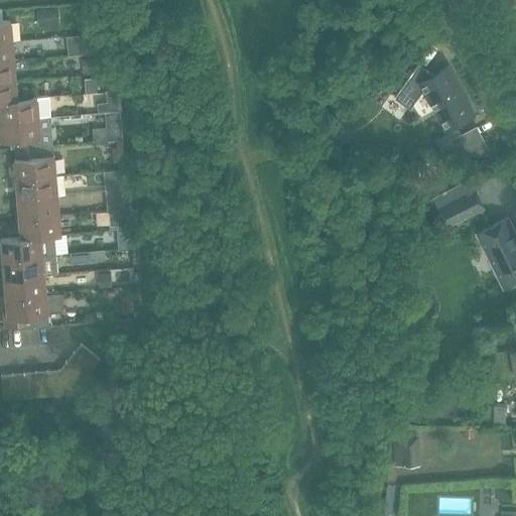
[(39,12),(40,26),(60,25),(59,11),(39,12)]
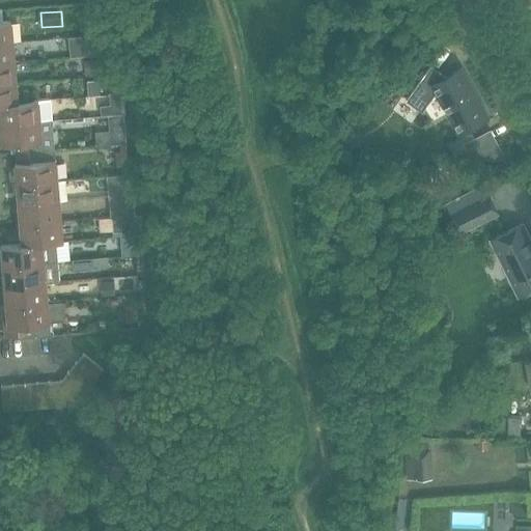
[(0,43),(12,43),(10,22),(0,22),(0,43)]
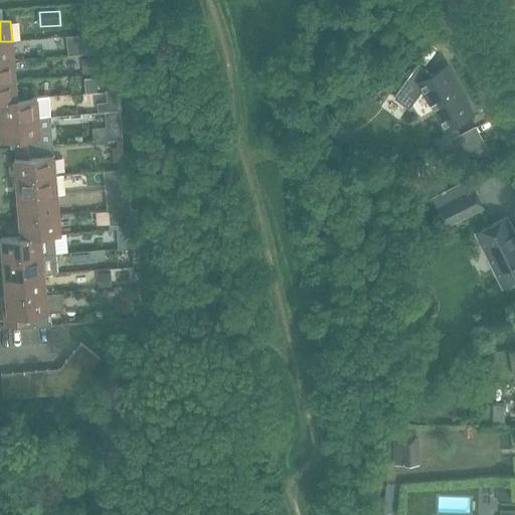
[(64,47),(76,44),(73,29),(61,32),(64,47)]
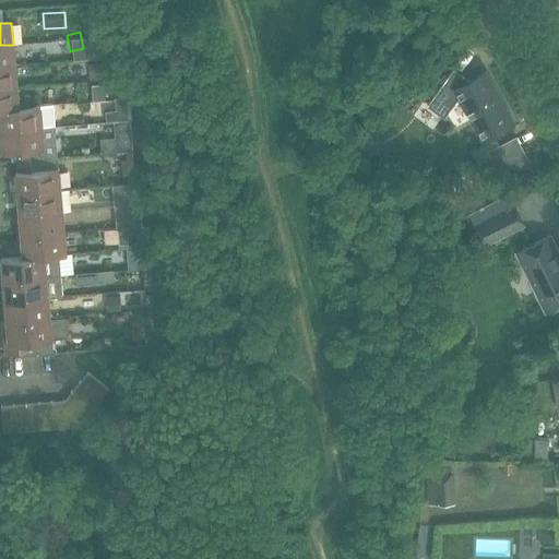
[(54,40),(56,56),(66,55),(64,39),(54,40)]
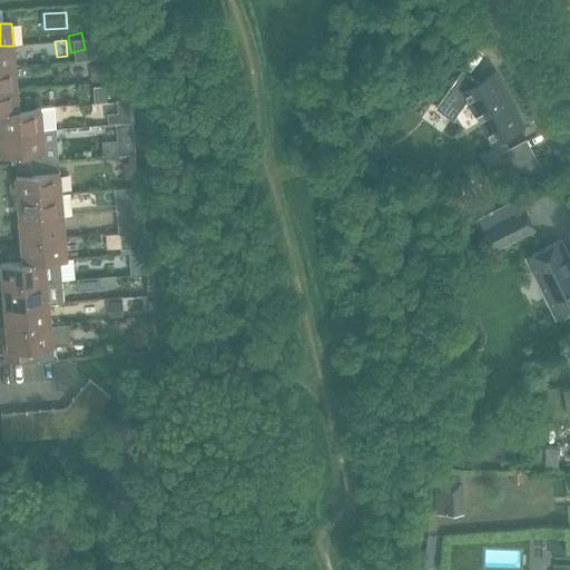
[(0,46),(0,67),(16,67),(13,46),(0,46)]
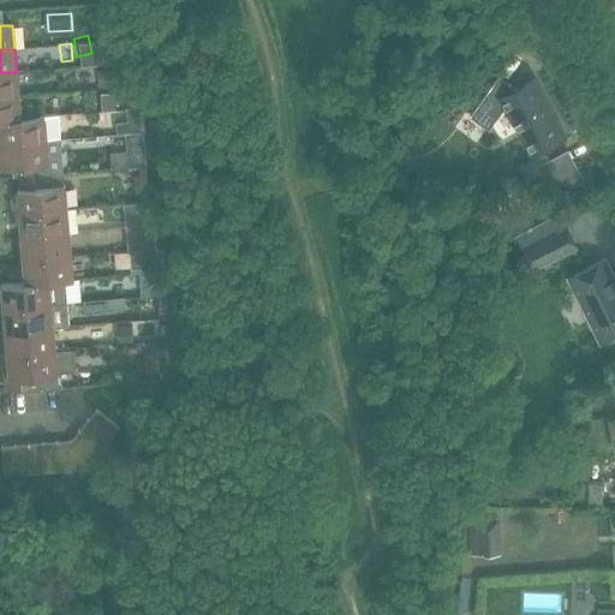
[(126,63),(109,66),(117,105),(132,102),(126,63)]
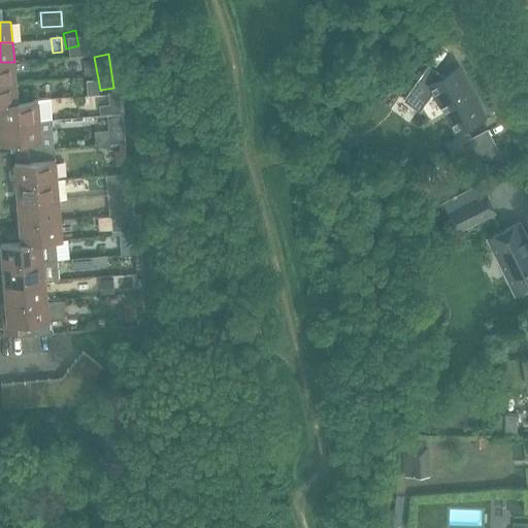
[(0,62),(0,83),(15,81),(14,62),(0,62)]
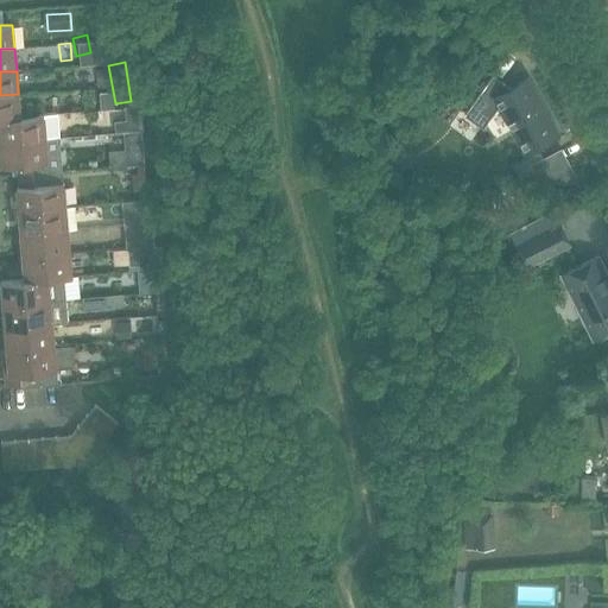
[(493,76),(464,114),(483,127),(500,106),(526,151),(527,150),(527,149),(556,133),(556,134),(558,133),(526,77),(525,78),(526,80),(511,88),(493,76)]
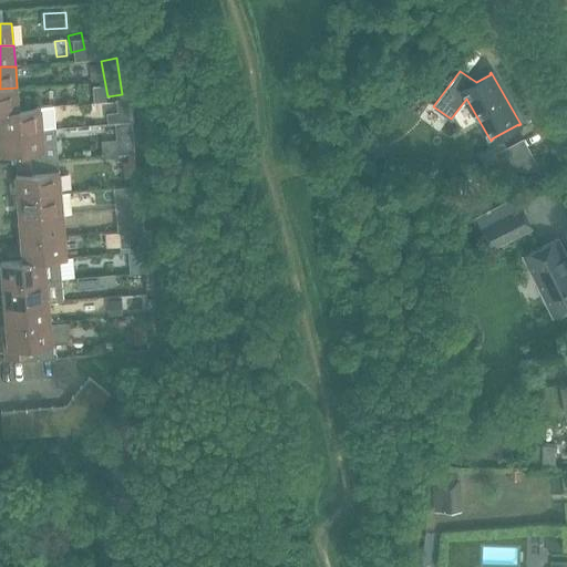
[(91,78),(94,100),(105,99),(102,75),(91,78)]
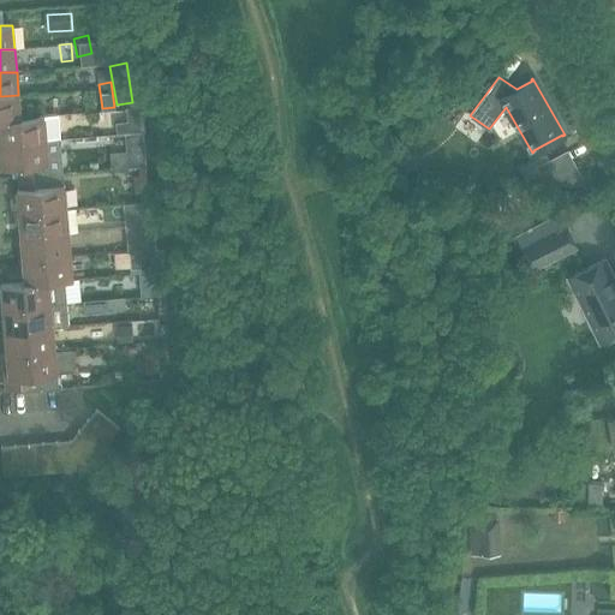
[(0,96),(0,120),(21,119),(21,118),(18,95),(0,96)]
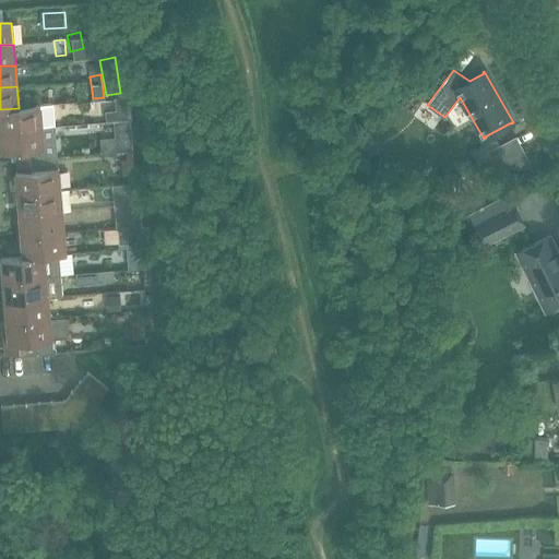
[(144,108),(140,88),(125,93),(129,111),(144,108)]
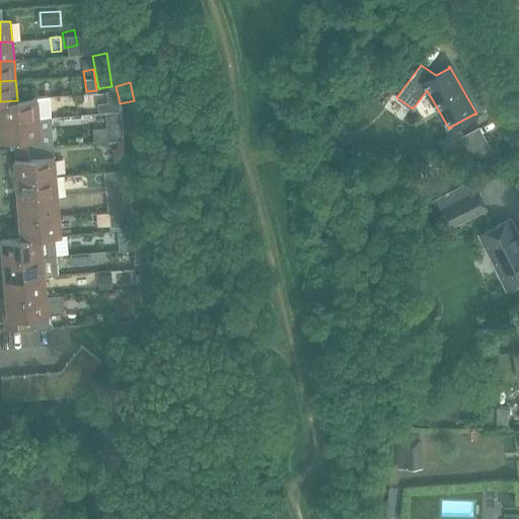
[(82,94),(83,108),(93,108),(92,94),(82,94)]
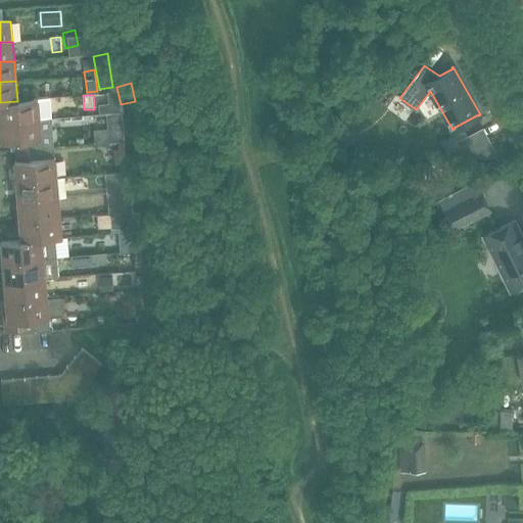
[(0,122),(39,120),(39,117),(51,116),(50,98),(38,99),(17,100),(17,101),(0,102),(0,122)]
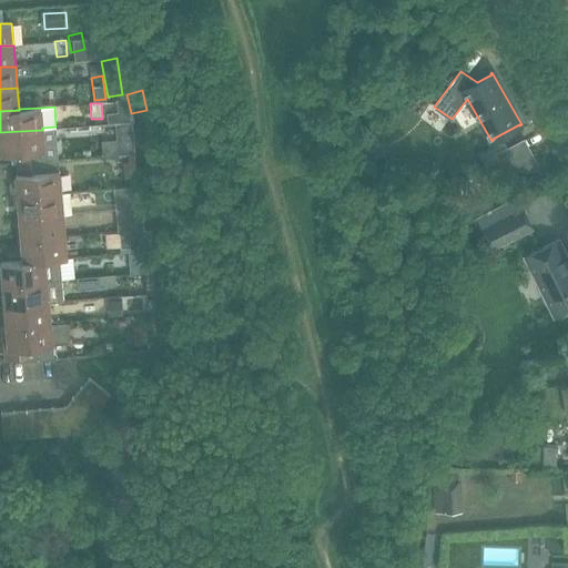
[(16,154),(17,164),(59,161),(57,140),(43,141),(42,130),(0,132),(0,150),(0,155),(16,154)]
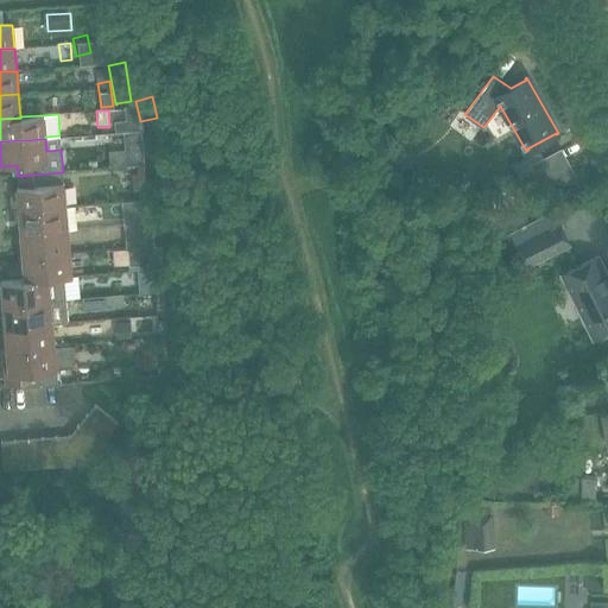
[(543,158),(531,165),(538,179),(571,183),(578,179),(568,160),(550,171),(543,158)]
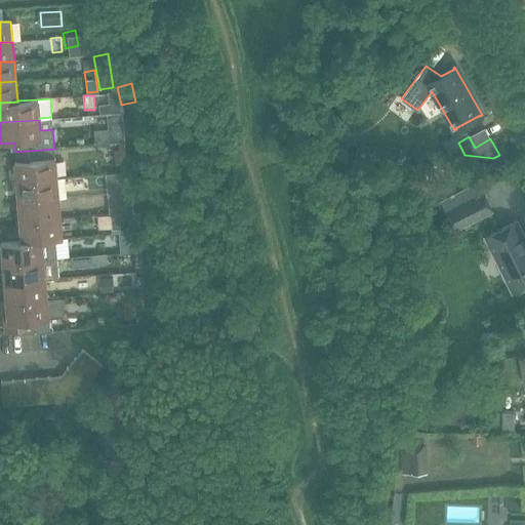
[(126,161),(139,160),(137,140),(124,143),(126,161)]
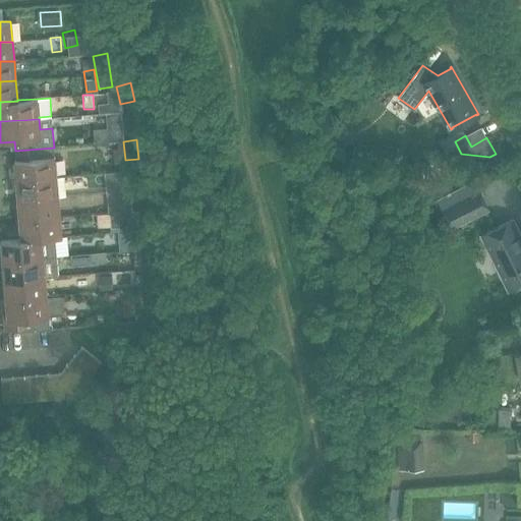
[(14,161),(16,181),(56,177),(54,148),(15,151),(16,160),(14,161)]
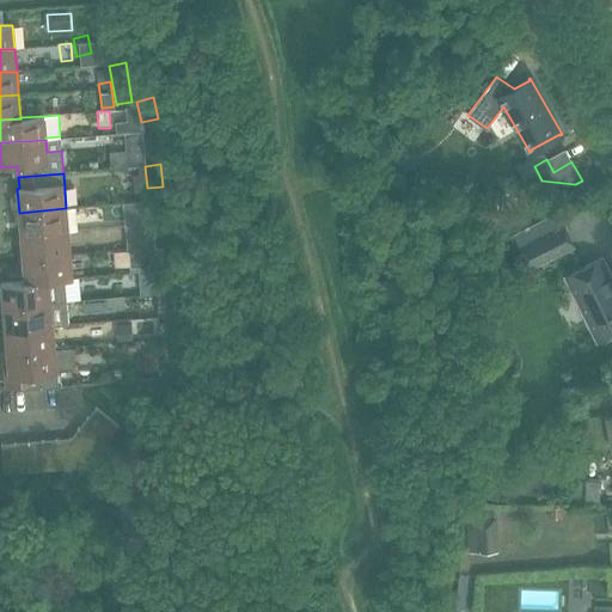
[(109,216),(109,200),(93,200),(93,216),(109,216)]
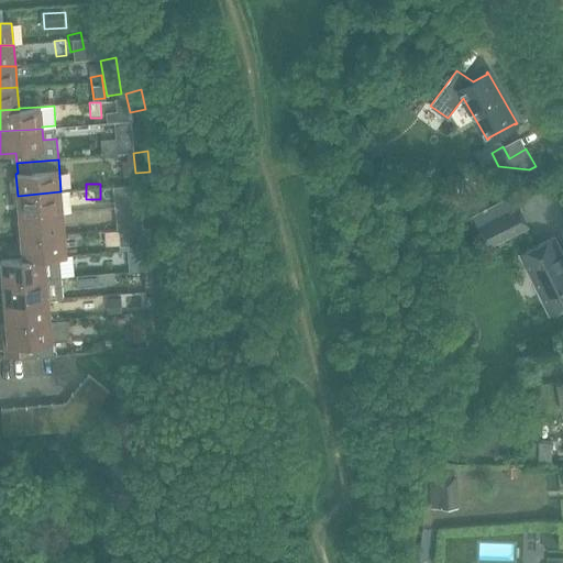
[(139,187),(128,187),(129,208),(140,208),(139,187)]
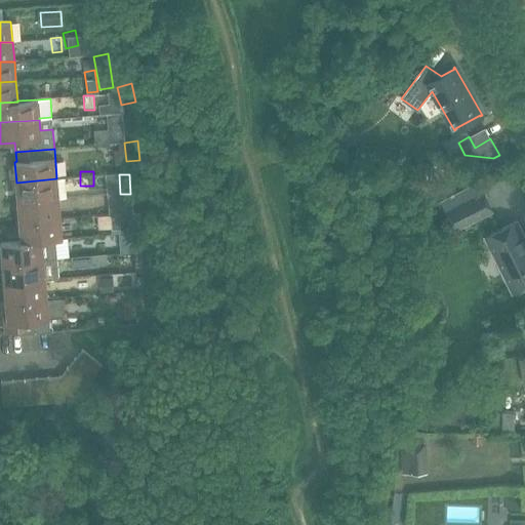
[(16,183),(17,202),(58,199),(67,198),(65,178),(56,178),(16,183)]
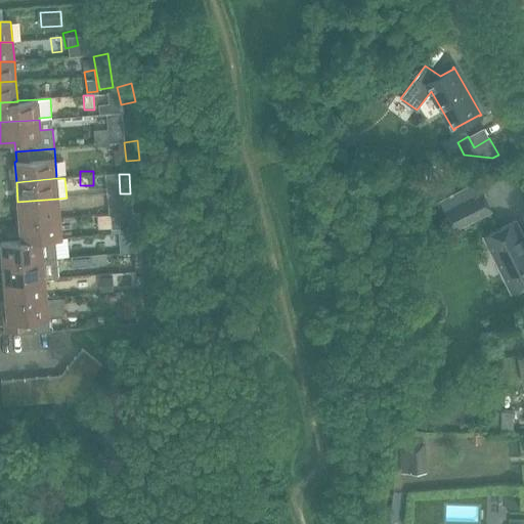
[(107,198),(106,189),(80,190),(80,199),(107,198)]
